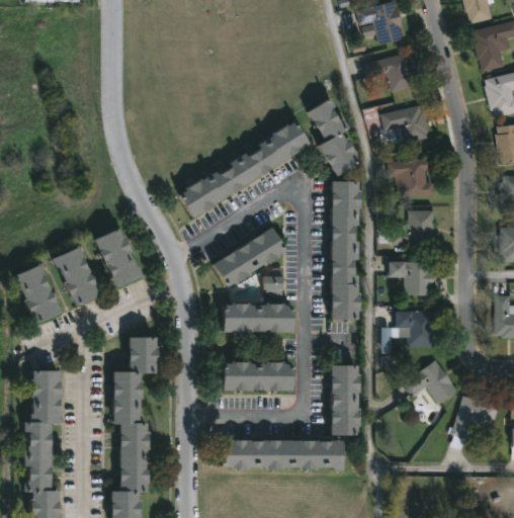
[(399,0),(400,6),(402,6),(407,25),(404,25),(407,37),(382,44),(377,21),(364,24),(360,9),(399,0)]
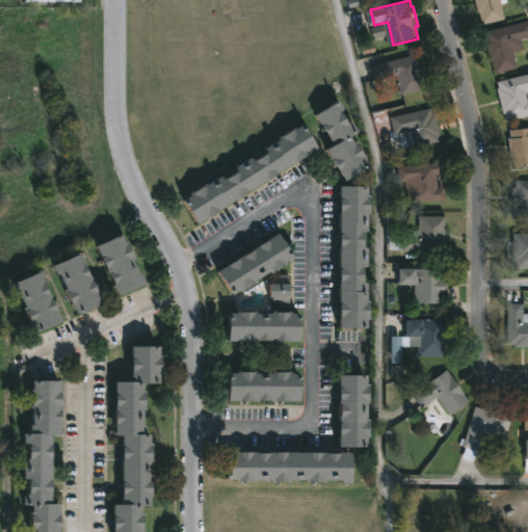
[(506,0),(510,19),(487,24),(484,12),(483,12),(480,0),(506,0)]
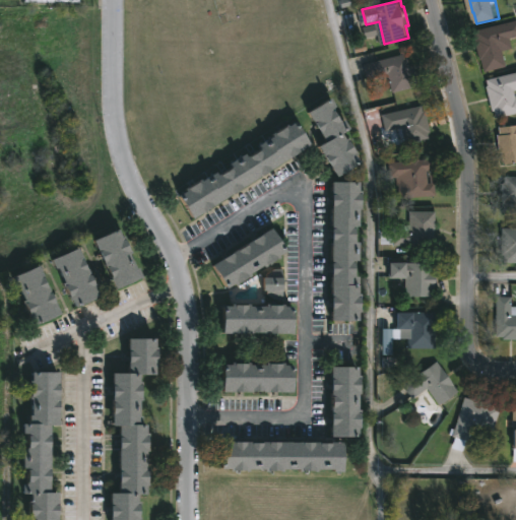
[(507,50),(511,65),(490,71),(487,59),(485,60),(478,38),(480,37),(478,30),(515,20),(515,39),(515,48),(507,50)]
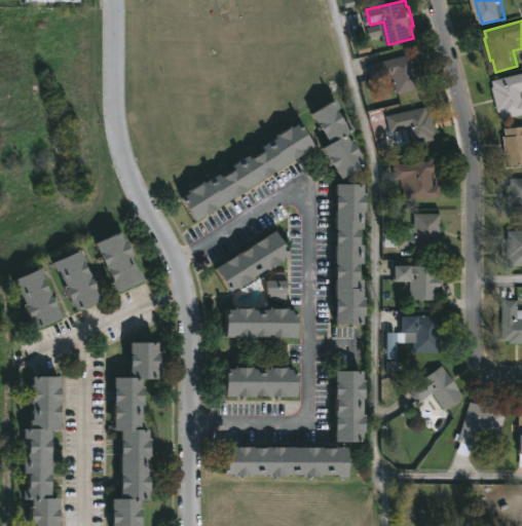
[(421,70),(425,87),(402,94),(397,74),(376,79),(372,65),(416,53),(421,70)]
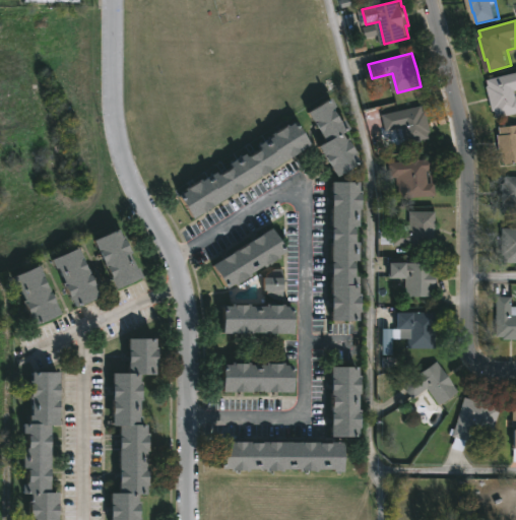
[(515,114),(501,118),(499,109),(497,110),(491,86),(493,85),(492,80),(515,73),(515,114)]
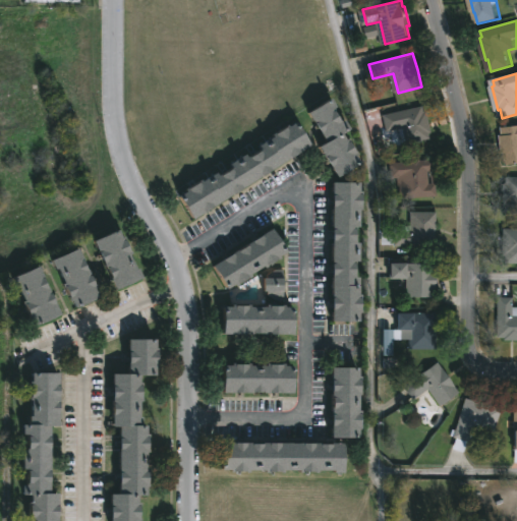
[(336,108),(344,121),(347,119),(352,127),(344,132),(348,139),(350,137),(359,151),(356,153),(363,163),(340,177),(321,146),(329,140),(310,112),(334,98),(339,106),(336,108)]
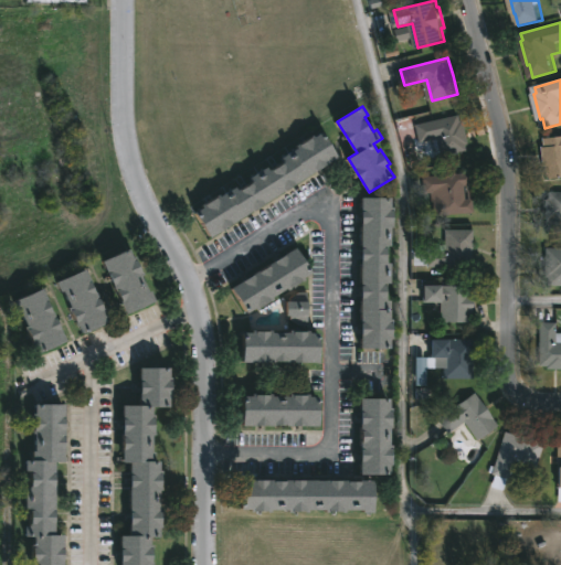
[(472,137),(473,144),(470,144),(472,150),(446,157),(442,138),(424,142),(421,125),(466,114),(472,137)]
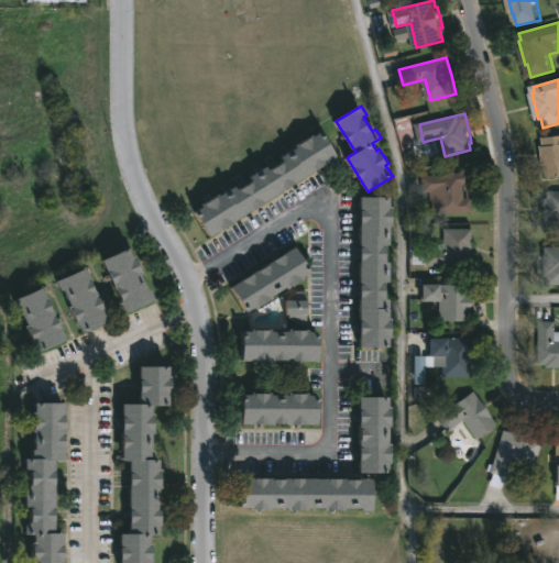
[(324,131),(339,155),(212,235),(196,211),(204,207),(201,205),(219,194),(221,196),(238,185),(240,189),(253,180),(251,176),(267,165),(271,170),(285,161),(282,156),(298,146),(296,144),(314,133),(315,136),(324,131)]
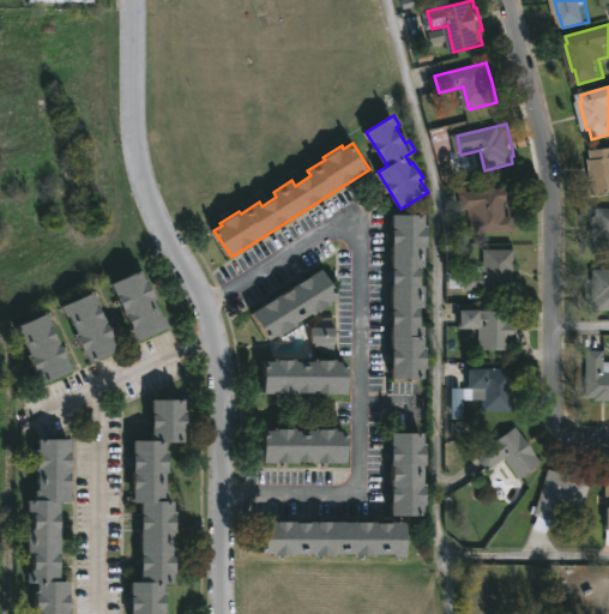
[(608,193),(600,194),(598,180),(595,180),(592,158),(595,158),(594,149),(608,146),(608,193)]
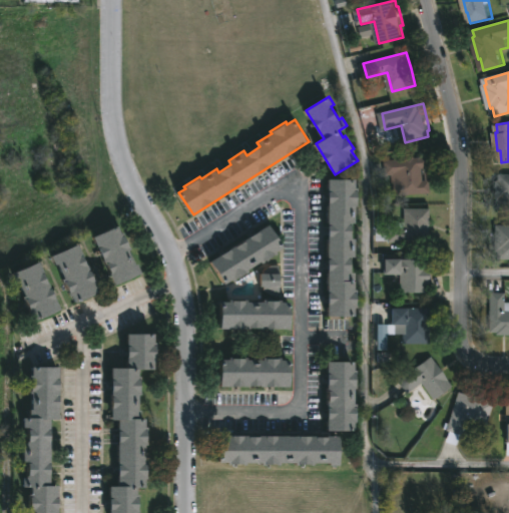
[(432,156),(433,167),(427,167),(428,180),(433,180),(434,193),(399,196),(398,182),(396,183),(396,174),(390,175),(389,159),(408,158),(408,157),(432,156)]
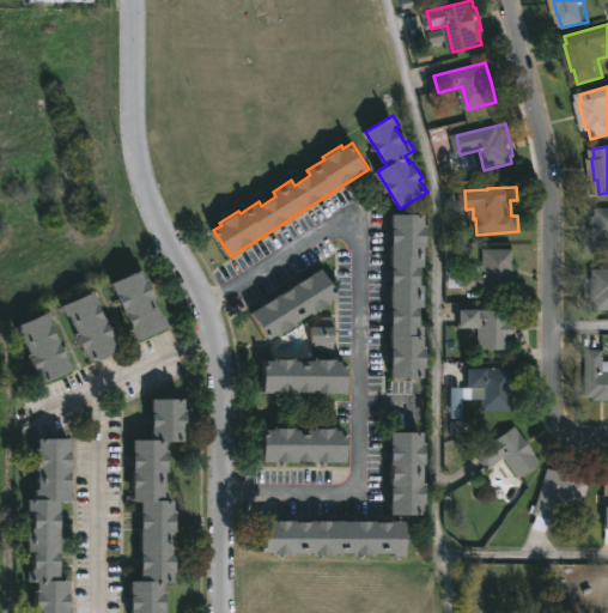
[(607,249),(600,249),(600,237),(596,236),(597,214),(600,214),(600,207),(607,207),(607,249)]
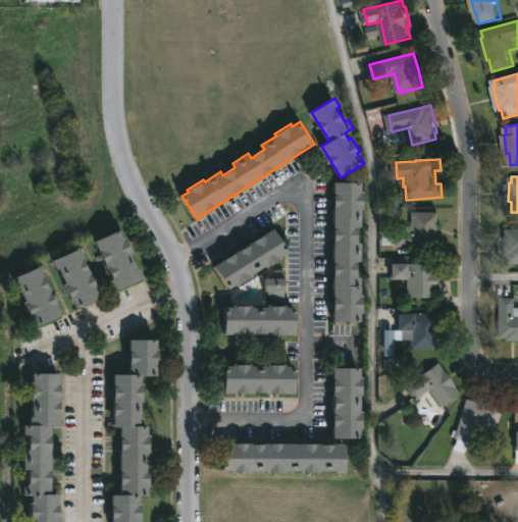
[(363,183),(362,192),(365,192),(364,210),(361,210),(361,243),(362,243),(362,261),(360,261),(359,277),(361,277),(361,295),(363,295),(363,313),(361,313),(361,322),(334,322),(335,183),(363,183)]
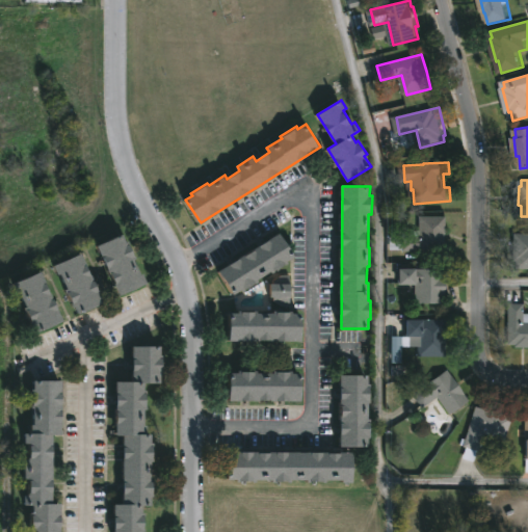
[(450,216),(449,250),(394,249),(394,237),(406,237),(406,235),(416,235),(416,230),(423,230),(424,216),(450,216)]
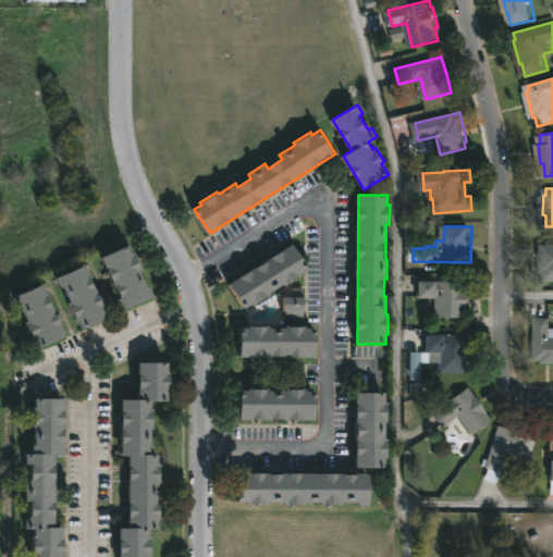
[(299,276),(286,284),(285,282),(266,294),(268,297),(256,304),(255,301),(244,308),(230,284),(294,244),(309,268),(298,274),(299,276)]
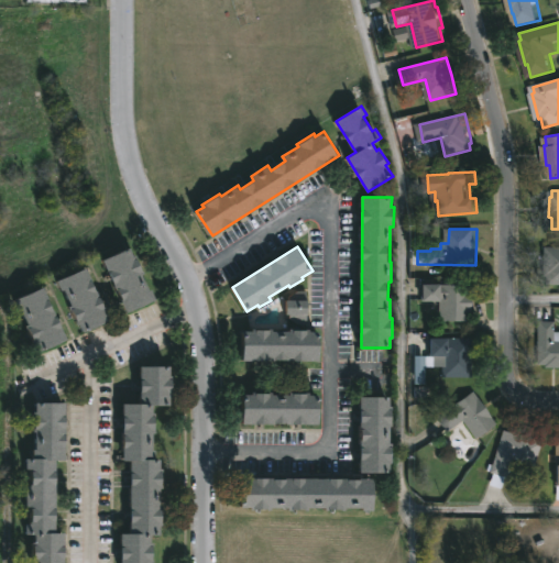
[(558,285),(551,285),(551,275),(549,275),(549,247),(558,247),(558,285)]
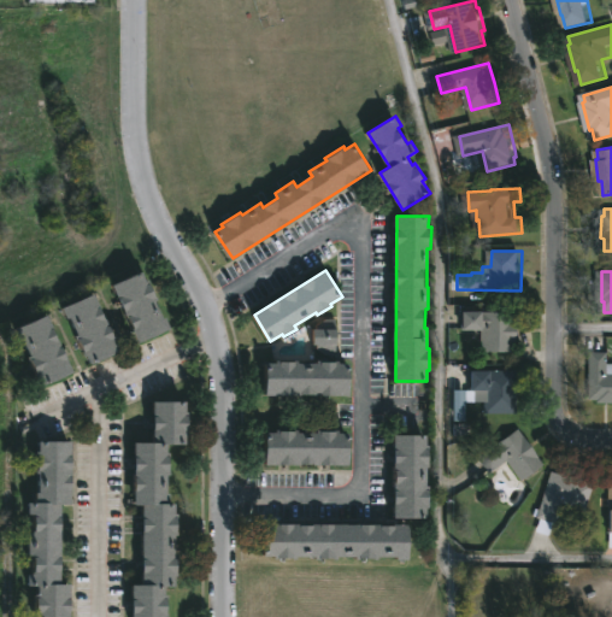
[(142,272),(147,281),(148,281),(158,300),(156,301),(163,319),(165,318),(170,329),(140,342),(113,286),(142,272)]
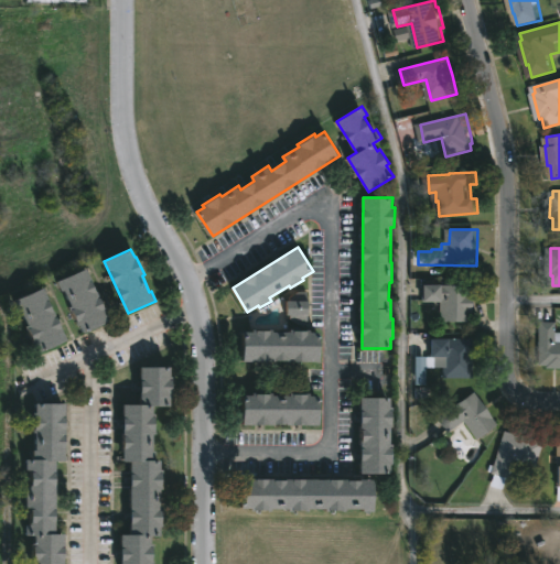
[(110,322),(84,334),(78,324),(77,325),(57,283),(86,270),(110,322)]
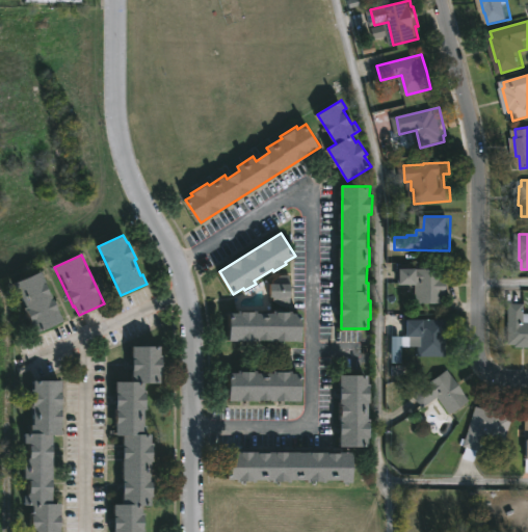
[(415,262),(415,268),(447,268),(447,277),(451,277),(451,299),(446,299),(446,304),(418,303),(419,285),(401,285),(401,268),(403,268),(403,262),(415,262)]
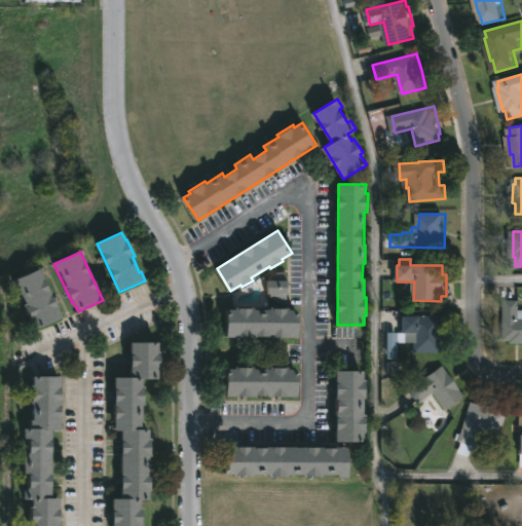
[(62,317),(36,330),(13,280),(39,269),(62,317)]
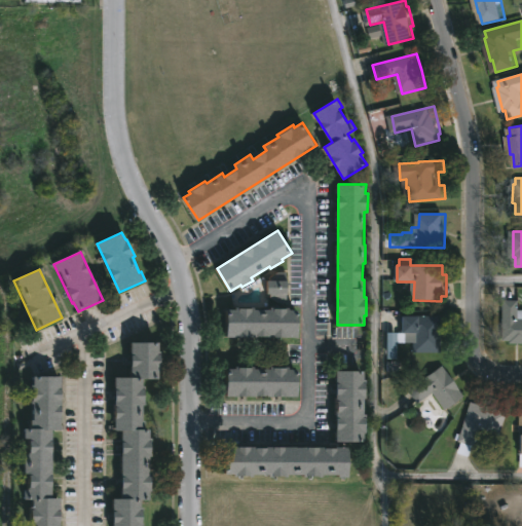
[(289,272),(289,280),(292,280),(291,294),(289,294),(289,303),(282,303),(272,297),(272,295),(268,295),(268,280),(272,280),(272,277),(281,272),(289,272)]
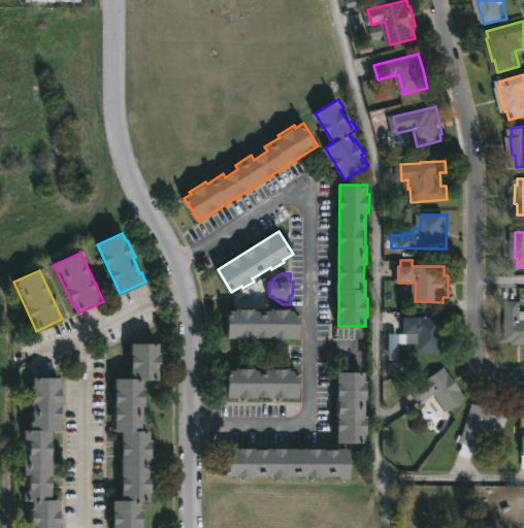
[(523,344),(515,344),(515,342),(508,341),(509,300),(523,300),(523,344)]
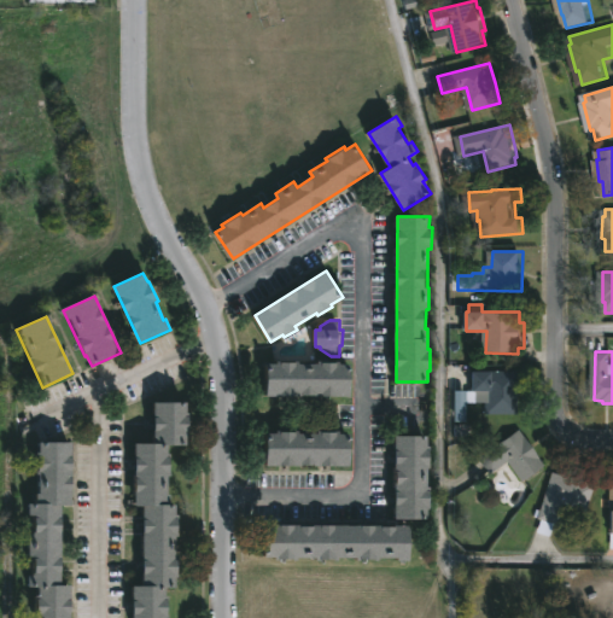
[(340,361),(340,365),(348,365),(348,369),(352,369),(352,396),(321,395),(321,394),(313,394),(313,395),(293,395),(293,396),(281,395),(281,394),(266,394),(267,363),(275,363),(275,361),(299,361),(299,363),(317,363),(317,361),(340,361)]
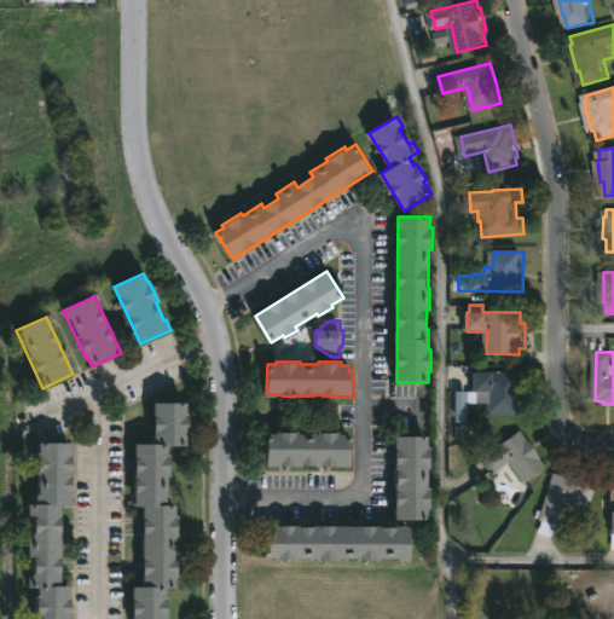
[(525,389),(525,415),(504,415),(504,392),(480,392),(480,371),(525,371),(525,389)]
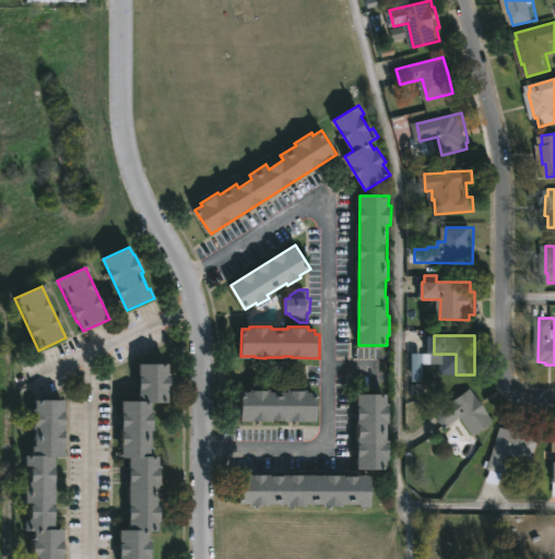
[(424,381),(425,354),(414,354),(414,381),(424,381)]
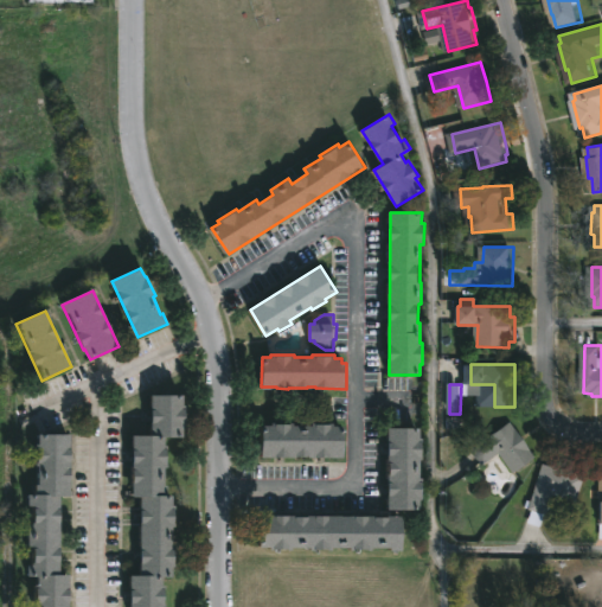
[(184,396),(184,407),(185,407),(185,428),(183,428),(183,440),(165,439),(165,446),(167,446),(167,468),(165,468),(165,487),(167,487),(167,497),(172,497),(172,508),(175,508),(175,526),(173,526),(172,547),(175,547),(175,568),(172,568),(172,579),(162,579),(162,587),(166,587),(165,606),(132,606),(132,577),(141,577),(141,499),(133,499),(133,436),(152,436),(152,396),(184,396)]
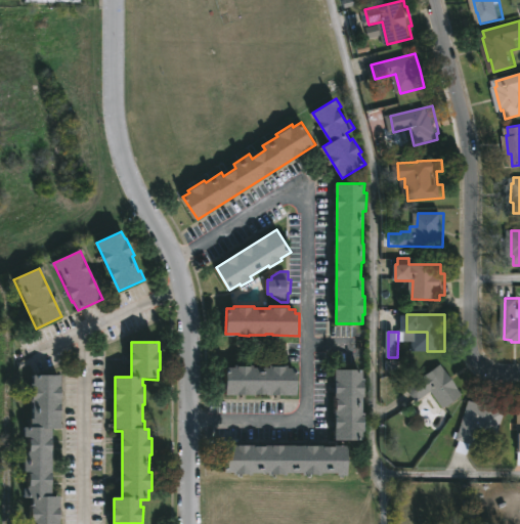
[(456,380),(467,395),(446,408),(435,391),(419,402),(409,388),(445,363),(456,380)]
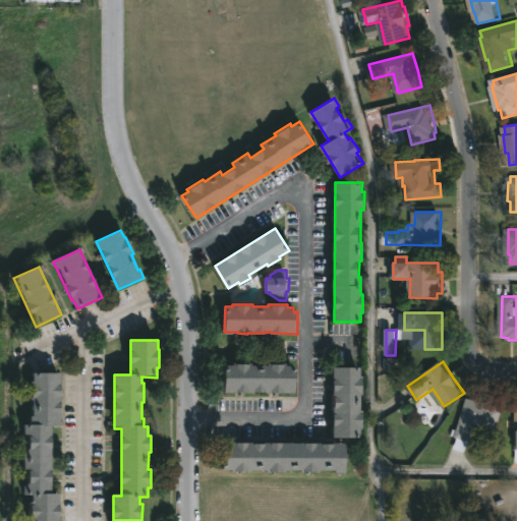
[(288,363),(288,366),(295,366),(295,394),(225,393),(225,365),(234,365),(234,363),(253,363),(253,366),(269,366),(269,363),(288,363)]
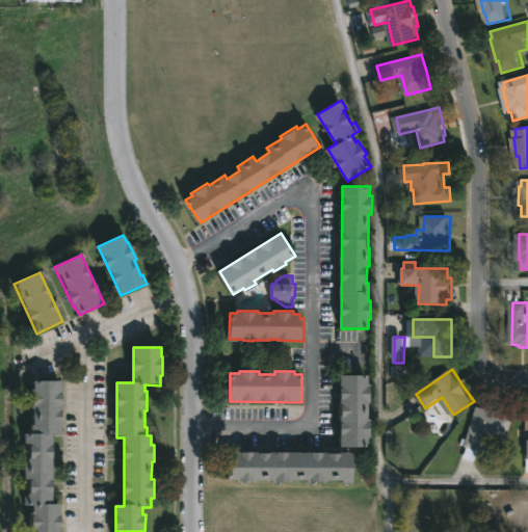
[(370,375),(370,384),(371,384),(371,403),(369,403),(369,419),(371,419),(371,439),(368,439),(368,448),(342,448),(342,375),(370,375)]
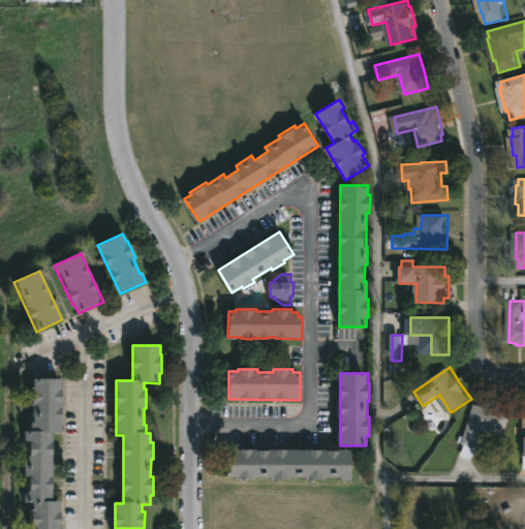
[(55,434),(54,502),(62,502),(62,528),(35,528),(32,528),(33,511),(35,511),(35,505),(26,504),(26,494),(30,494),(30,478),(26,478),(26,459),(30,459),(31,444),(27,444),(27,432),(32,432),(33,392),(35,392),(36,379),(63,380),(62,434),(55,434)]
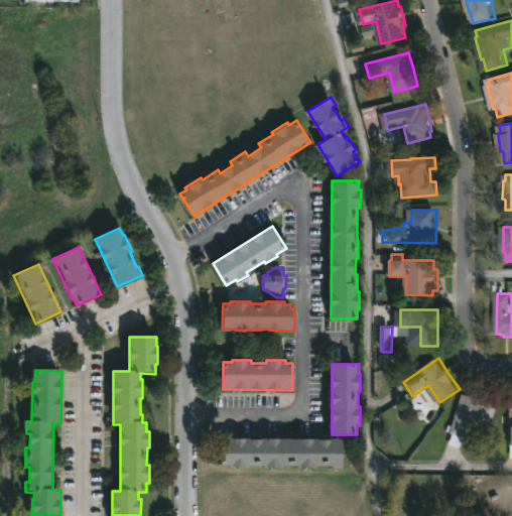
[(501,405),(495,426),(475,420),(470,437),(468,437),(464,447),(453,444),(457,433),(451,430),(453,425),(456,425),(466,393),(495,402),(494,403),(501,405)]
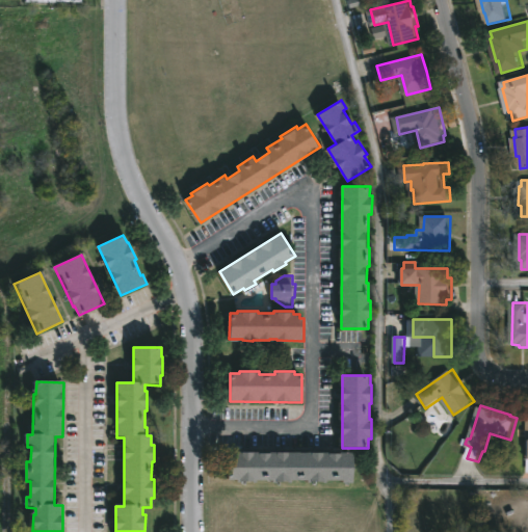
[(324,480),(324,481),(290,481),(290,482),(276,482),(276,481),(241,481),(241,480),(230,480),(230,452),(354,453),(354,481),(324,480)]
